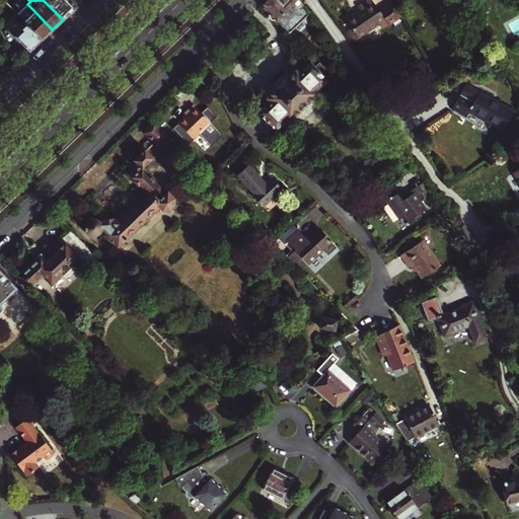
[(43,0),(63,19),(76,6),(70,0),(43,0)]
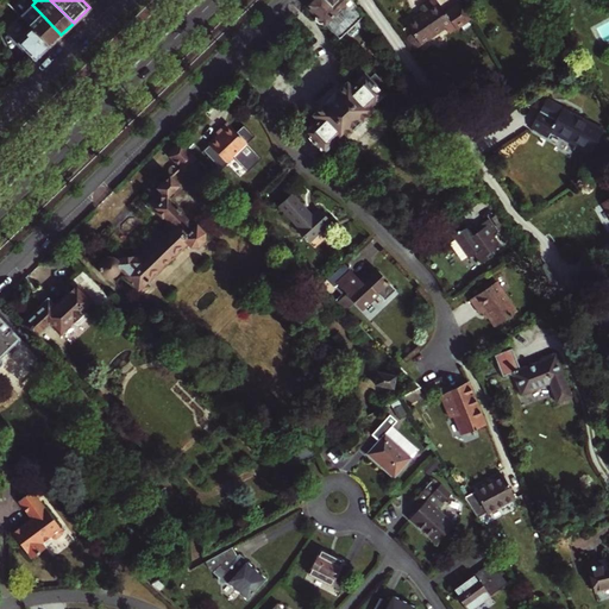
[(363,17),(351,0),(312,0),(307,5),(316,16),(316,19),(320,24),(324,23),(339,39),(363,17)]
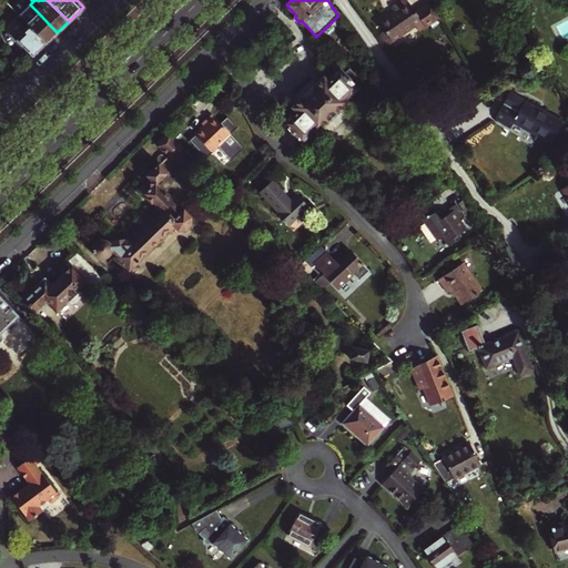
[(439,18),(430,2),(414,14),(404,0),(402,0),(391,8),(394,13),(378,24),(384,33),(378,38),(384,47),(414,27),(419,22),(424,29),(439,18)]
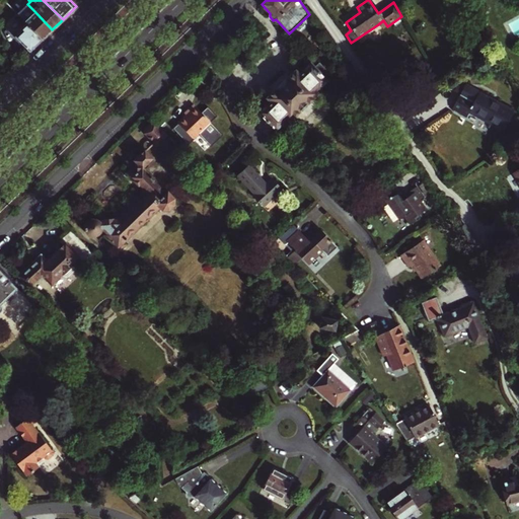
[(25,23),(26,23),(42,40),(52,29),(33,10),(31,12),(33,15),(25,23)]
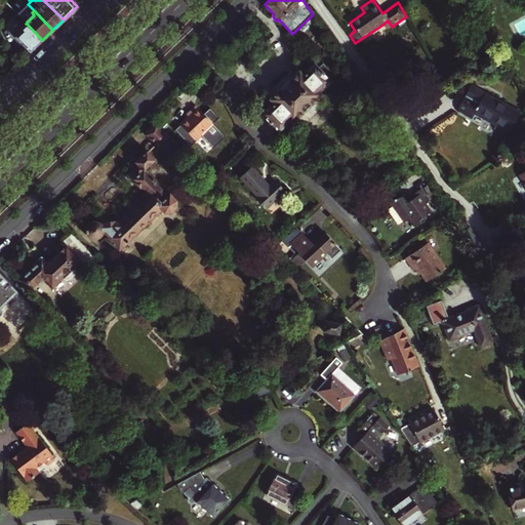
[(34,15),(32,12),(23,21),(26,24),(34,15)]
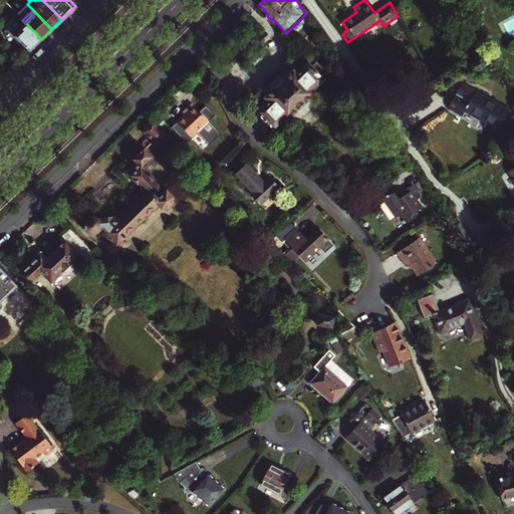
[(374,24),(378,30),(383,26),(379,20),(374,24)]
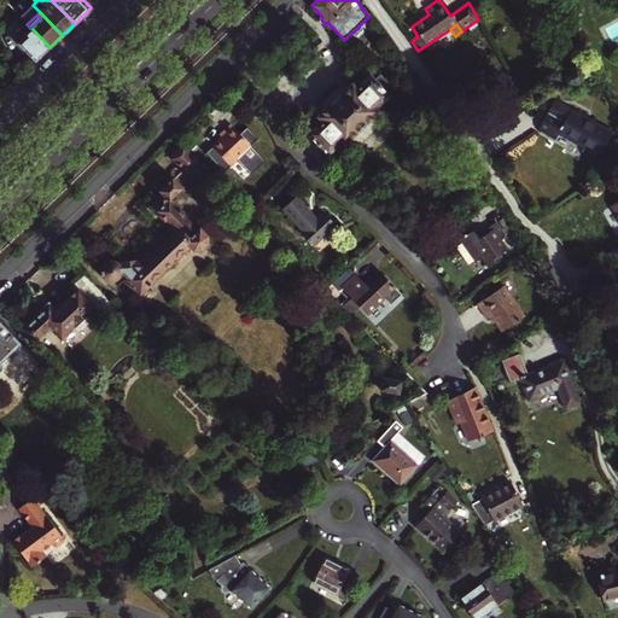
[(50,47),(31,28),(24,35),(27,38),(19,44),(36,60),(50,47)]
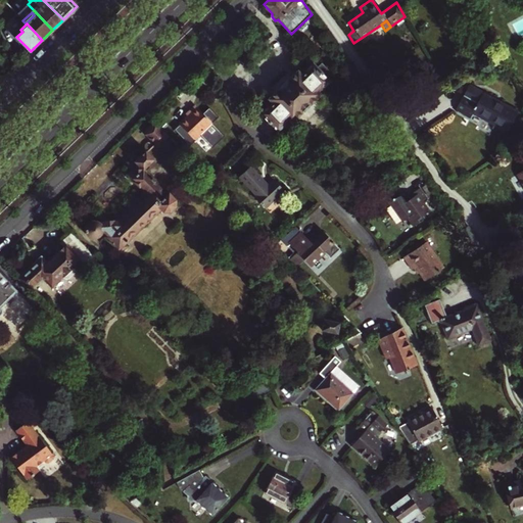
[(303,67),(292,78),(289,75),(274,90),(277,93),(266,104),(268,106),(260,113),(278,132),(289,120),(292,124),(322,94),(319,91),(321,89),(322,89),(331,81),(327,76),(331,72),(322,62),(318,66),(314,62),(305,69),(303,67)]
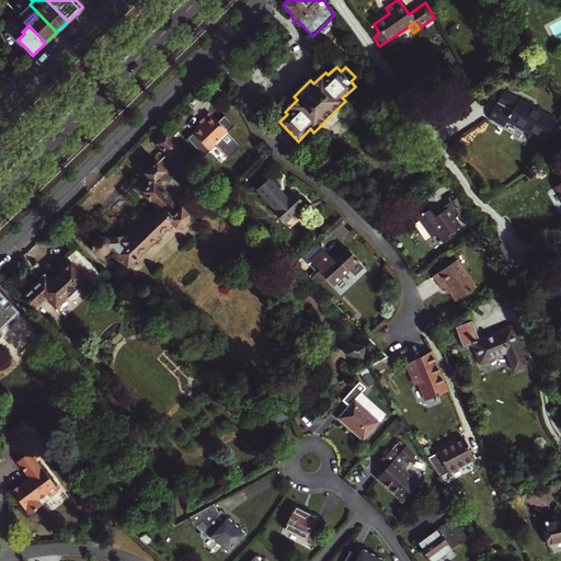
[(229,93),(221,102),(228,109),(236,101),(229,93)]
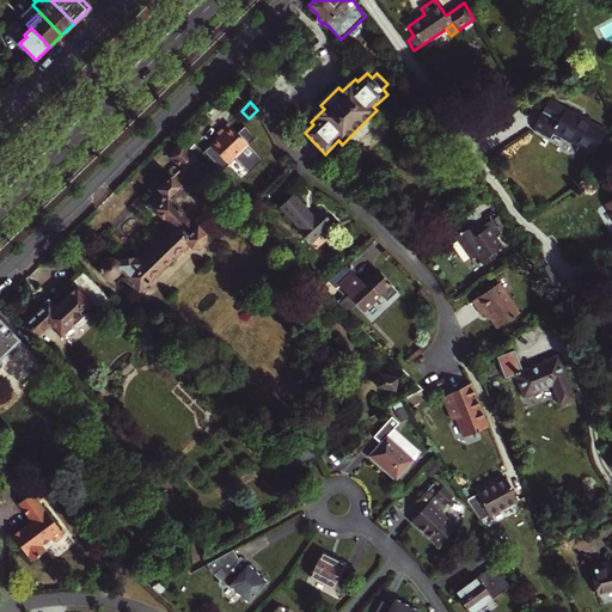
[(557,123),(539,115),(532,132),(550,139),(552,134),(595,153),(606,129),(563,110),(557,123)]
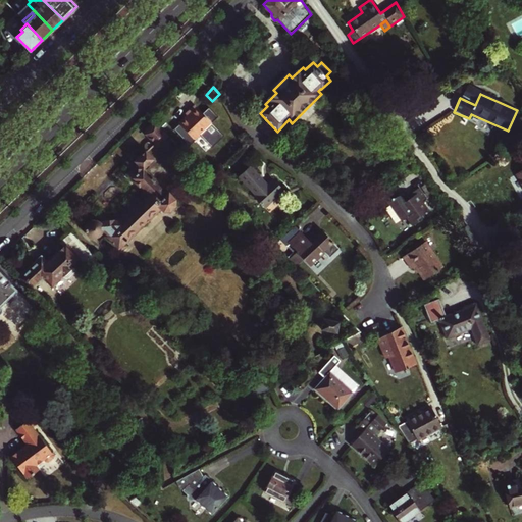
[(185,113),(187,115),(178,123),(194,139),(211,122),(195,104),(185,113)]
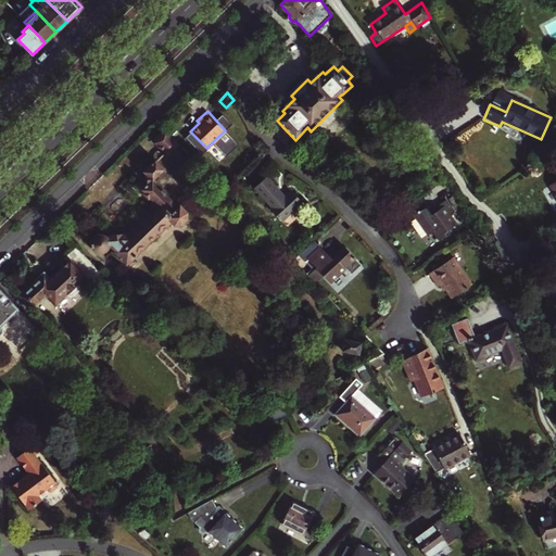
[(168,156),(180,144),(167,130),(163,131),(155,138),(155,143),(168,156)]
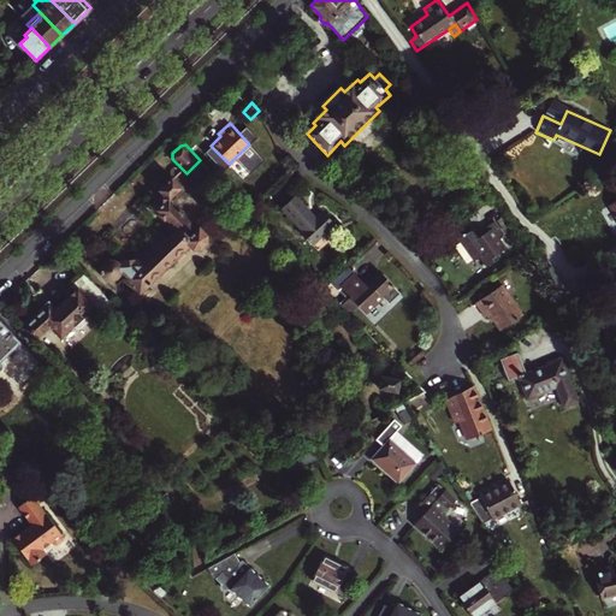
[(172,178),(160,178),(90,247),(90,259),(102,271),(102,274),(107,279),(114,279),(120,274),(143,297),(150,290),(148,288),(191,246),(195,248),(201,248),(208,242),(207,235),(200,226),(199,227),(171,199),(182,188),(172,178)]
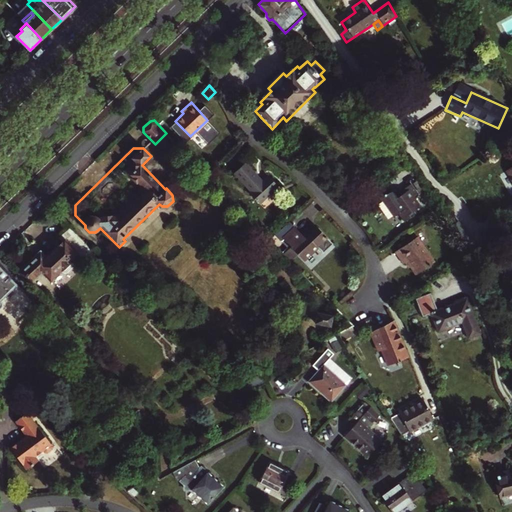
[(245,163),(234,173),(250,191),(249,192),(261,205),(279,187),(268,175),(262,180),(245,163)]
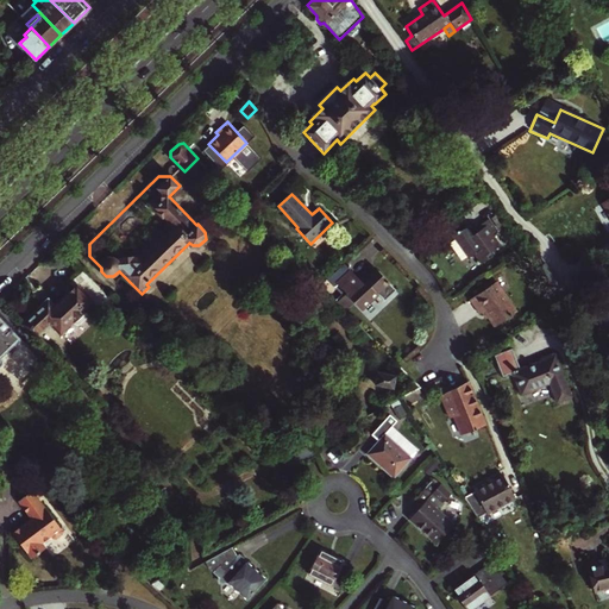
[(491,219),(477,228),(479,232),(475,236),(472,232),(468,226),(454,234),(469,258),(475,255),(482,264),(496,255),(494,252),(502,246),(496,237),(500,234),(500,232),(491,219)]
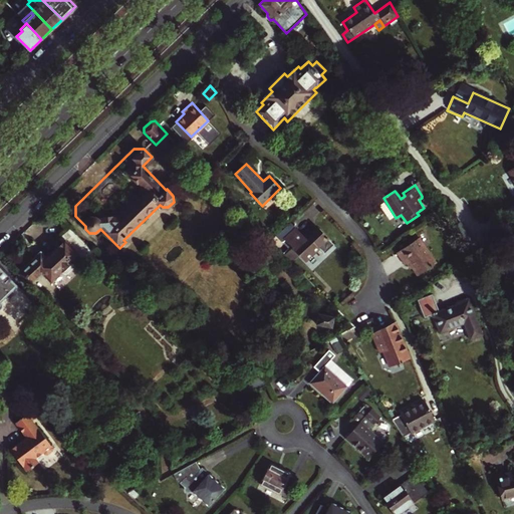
[(290,221),(278,233),(285,240),(297,229),(290,221)]
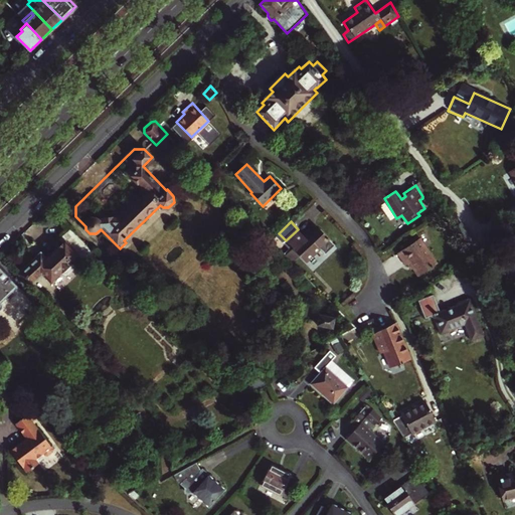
[(461,224),(456,228),(474,253),(479,249),(461,224)]
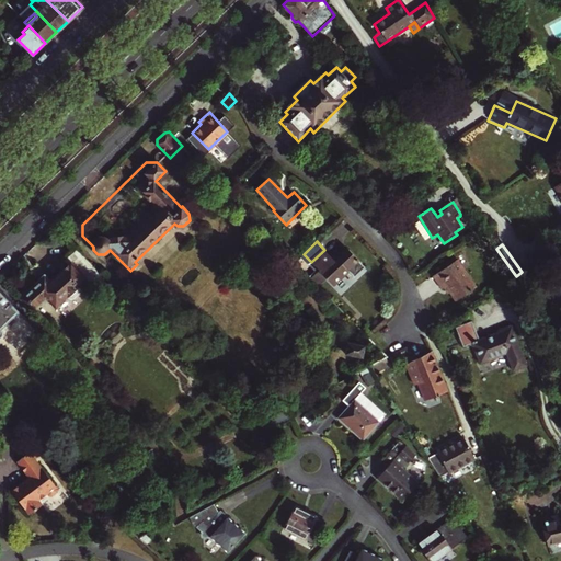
[(345,245),(339,252),(340,255),(334,260),(332,258),(324,250),(311,262),(328,278),(335,285),(345,275),(351,281),(366,266),(345,245)]
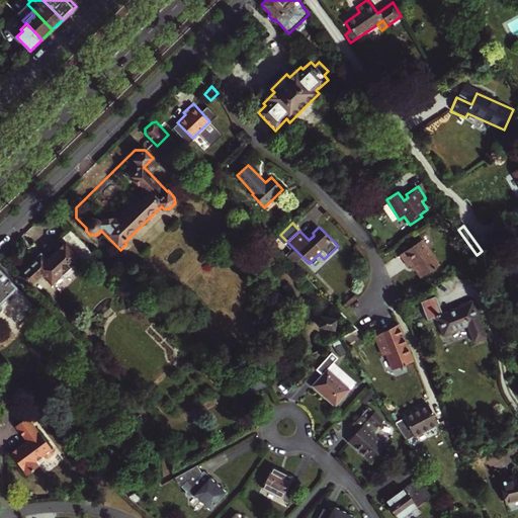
[(423,240),(401,256),(409,268),(411,267),(413,265),(416,269),(423,279),(441,266),(423,240)]
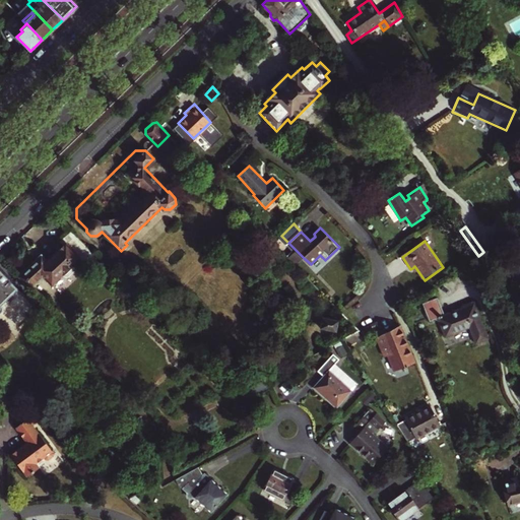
[(52,284),(62,274),(63,276),(65,274),(68,275),(71,274),(73,271),(72,267),(73,266),(72,264),(79,258),(65,244),(47,261),(42,255),(19,277),(30,289),(44,276),(52,284)]
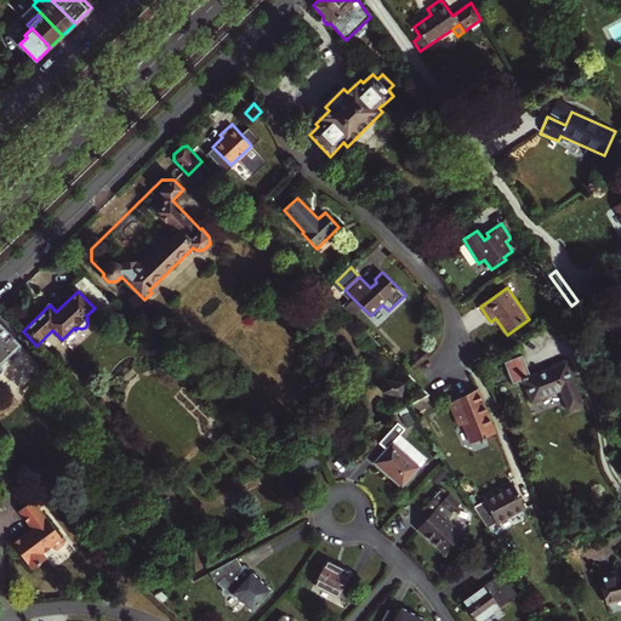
[(0,364),(21,345),(0,323),(0,374),(3,371),(4,366),(0,364)]
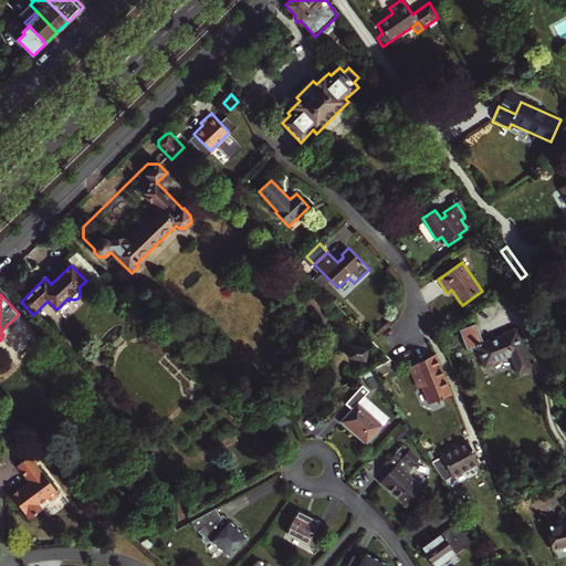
[(477,325),(460,331),(468,349),(477,346),(489,377),(512,368),(515,375),(532,368),(516,331),(483,343),(477,325)]
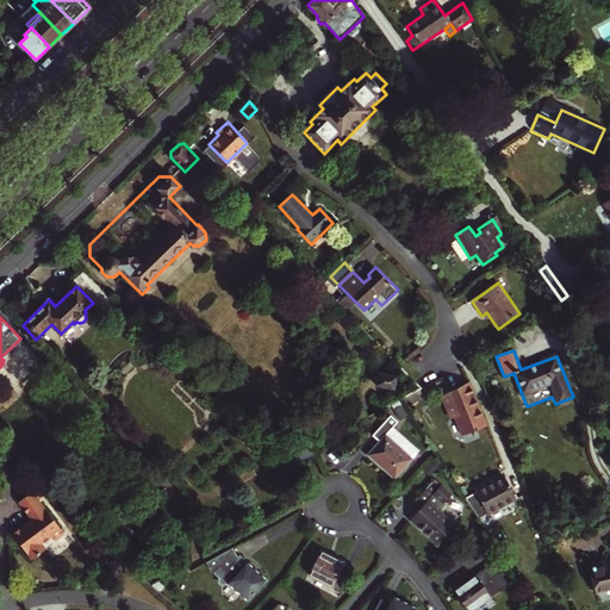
[(441,392),(446,405),(450,418),(455,417),(462,435),(486,427),(468,383),(441,392)]
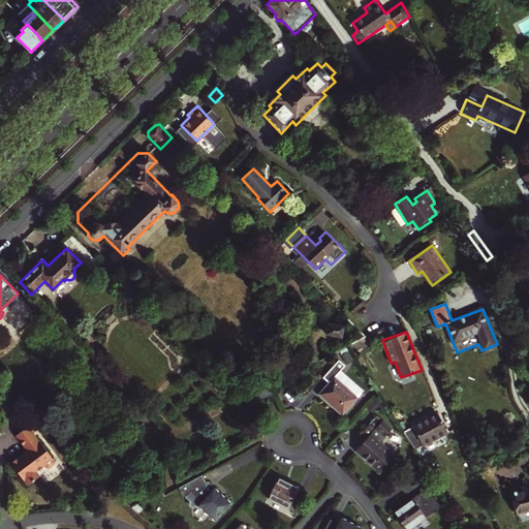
[(367,345),(364,338),(348,346),(352,353),(367,345)]
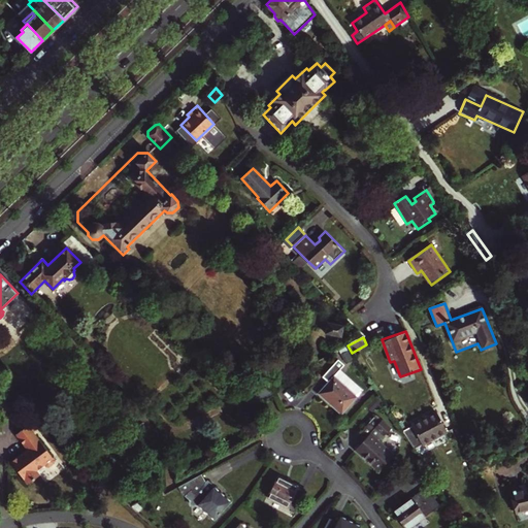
[(321,377),(327,384),(317,395),(339,416),(362,392),(340,370),(344,366),(338,360),(321,377)]
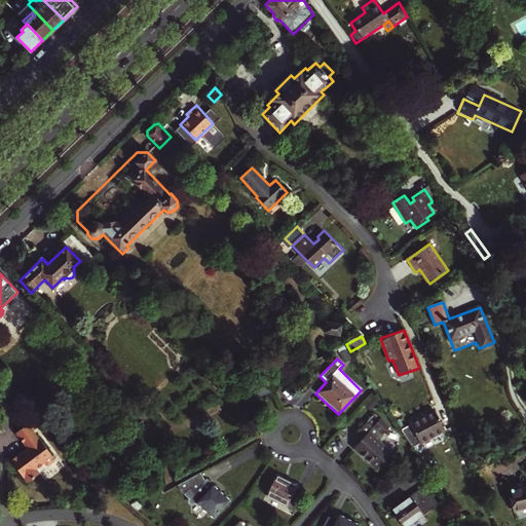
[(263,379),(249,387),(253,395),(268,386),(263,379)]
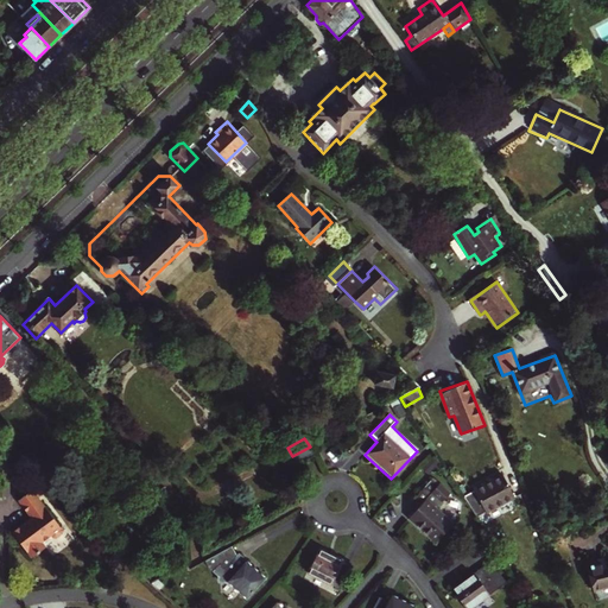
[(274,464),(292,456),(287,448),(271,456),(274,464)]
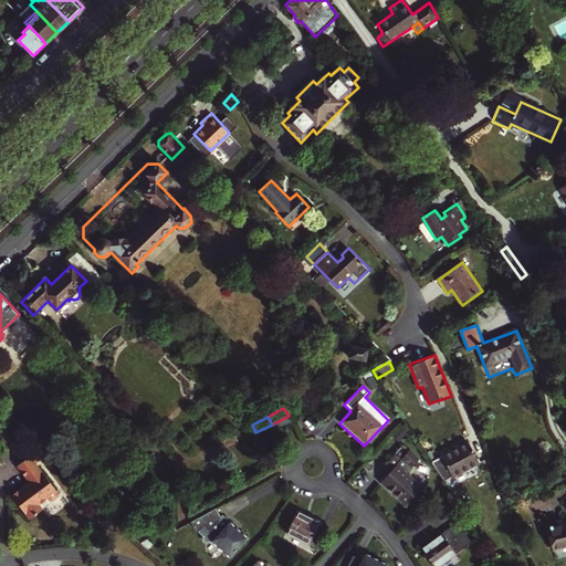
[(442,459),(432,464),(442,483),(452,478),(453,479),(480,464),(468,442),(441,457),(442,459)]
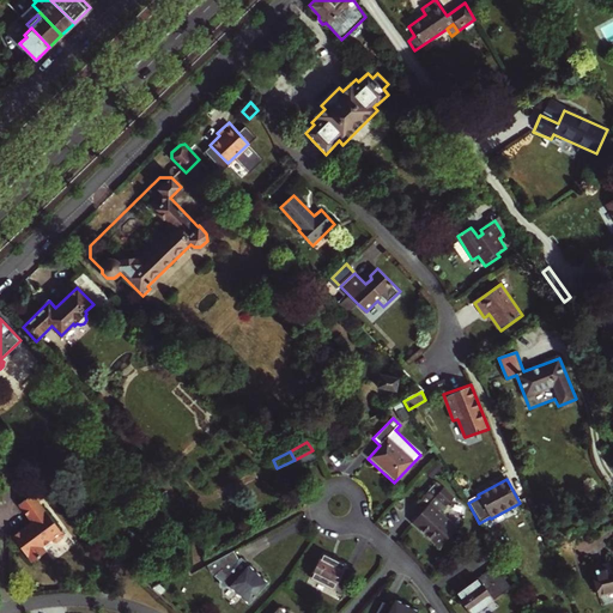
[(414,505),(422,511),(410,525),(437,548),(454,529),(436,513),(443,505),(444,507),(453,498),(442,489),(439,491),(432,485),(414,505)]
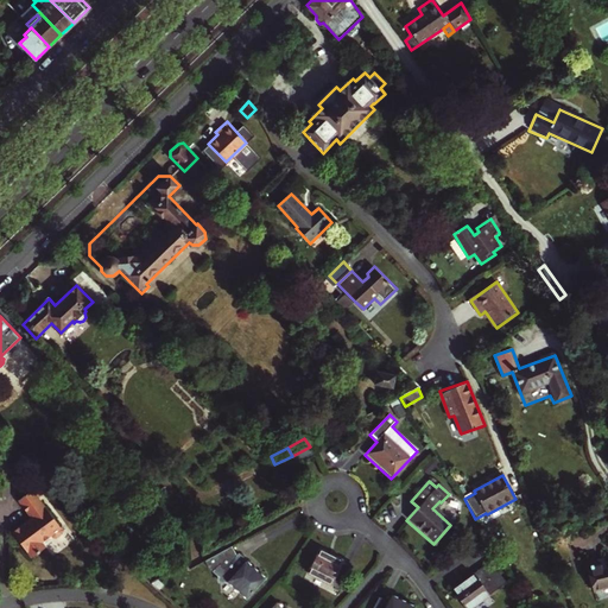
[(32,517),(29,519),(21,525),(13,531),(33,557),(48,546),(44,542),(52,536),(54,537),(57,538),(63,533),(64,530),(33,489),(19,500),(32,517)]
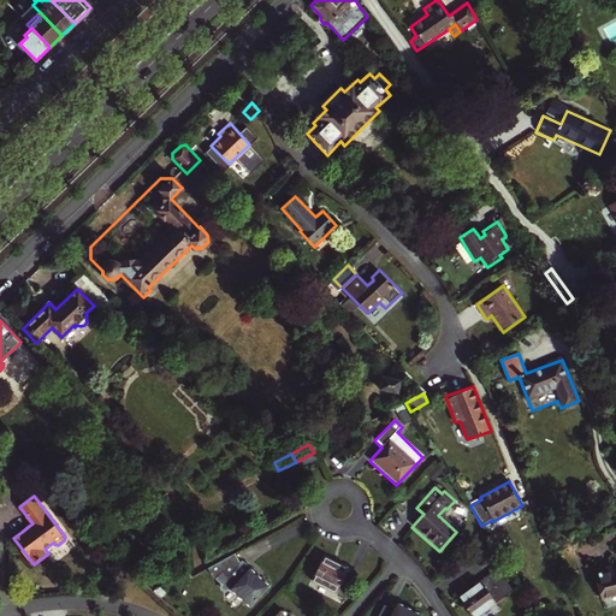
[(249,606),(266,586),(236,562),(235,564),(230,554),(202,568),(205,574),(207,573),(211,576),(209,579),(217,584),(217,588),(225,587),(249,606)]
